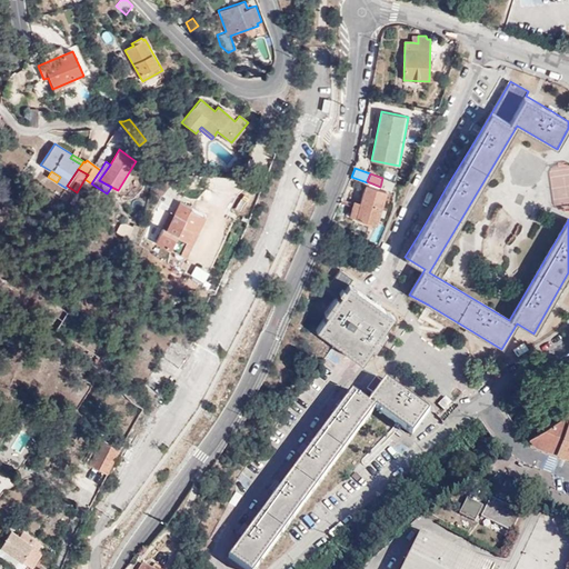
[(395,182),(382,178),(380,187),(391,190),(395,182)]
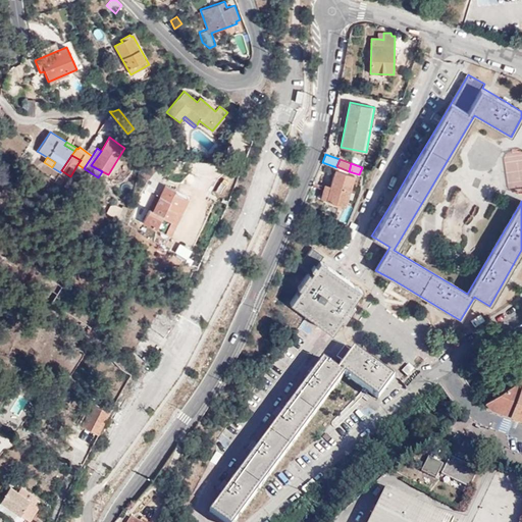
[(81,173),(84,168),(77,164),(74,169),(81,173)]
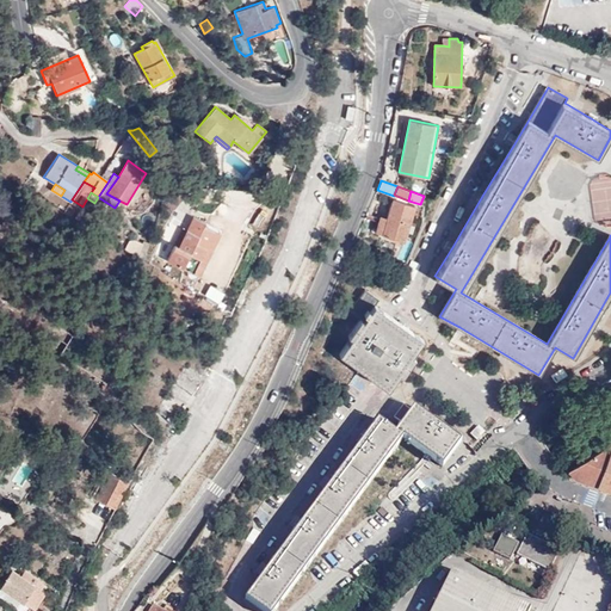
[(375,232),(403,241),(414,207),(392,199),(387,218),(380,216),(375,232)]
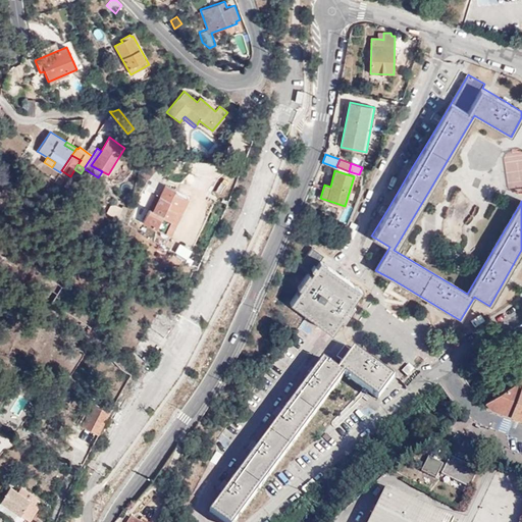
[(174,193),(175,191),(165,186),(159,197),(153,211),(149,210),(143,222),(160,231),(165,233),(183,197),(174,193)]
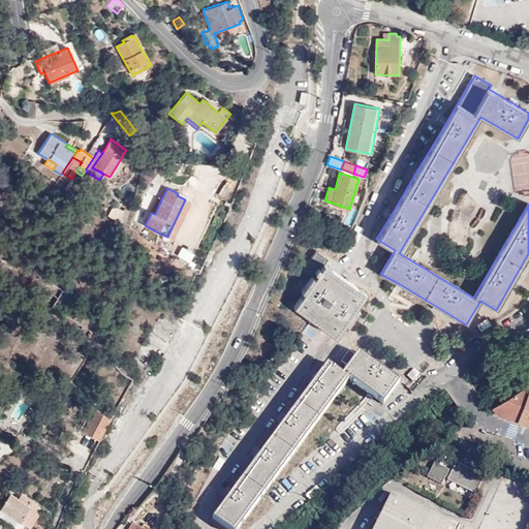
[(190,198),(178,193),(177,195),(185,199),(167,237),(162,235),(162,237),(163,239),(165,241),(167,242),(170,241),(173,239),(190,201),(190,198)]
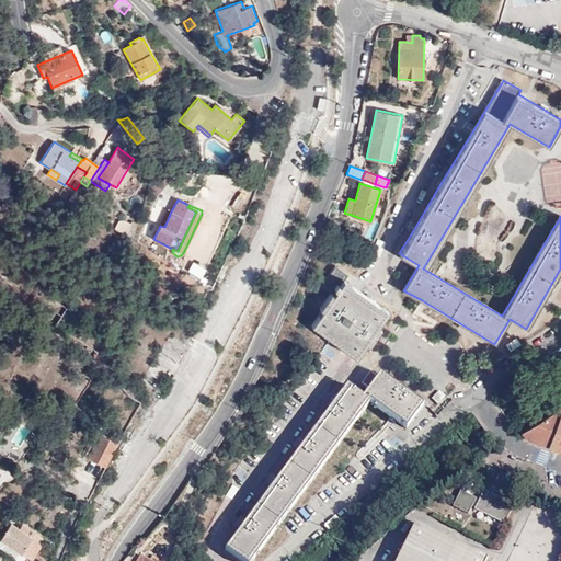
[(164,227),(171,212),(168,210),(160,226),(164,227)]
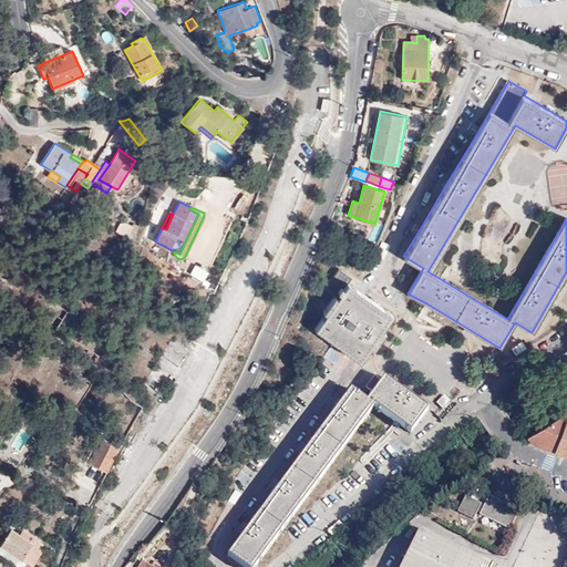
[(115,232),(133,243),(138,228),(119,220),(115,232)]
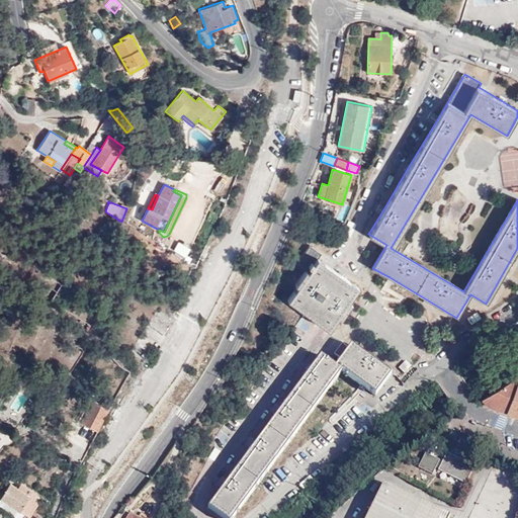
[(1,244),(2,245),(2,247),(4,248),(5,249),(7,249),(9,248),(10,247),(11,245),(11,243),(11,242),(10,240),(8,239),(6,239),(4,239),(3,240),(2,241),(1,242),(1,244)]
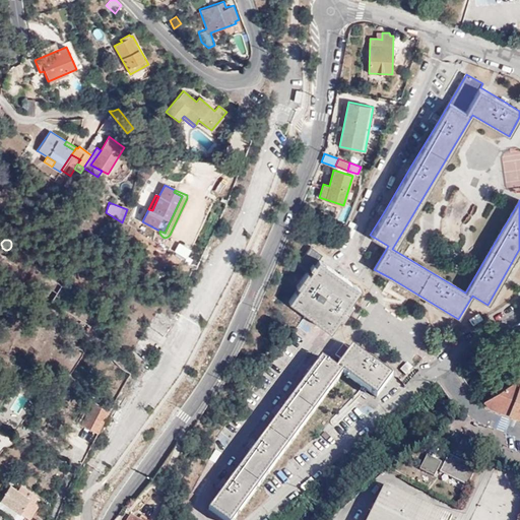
[(323,254),(312,246),(298,264),(308,271),(297,285),(300,287),(290,301),(330,330),(340,317),(342,319),(353,304),(351,302),(361,289),(339,273),(319,259),(323,254)]
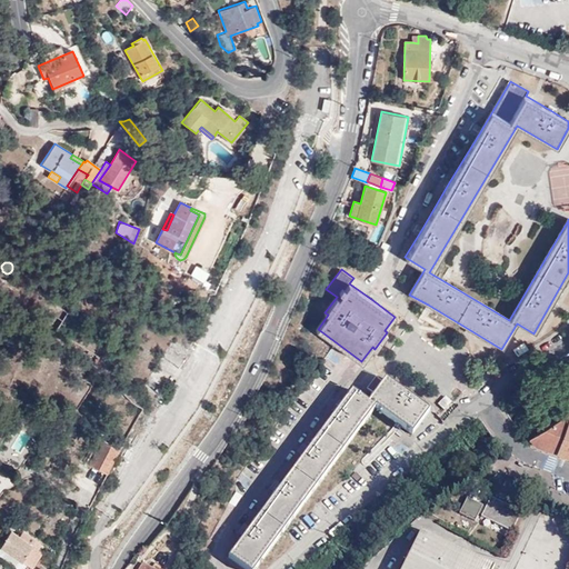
[(373,393),(381,382),(376,378),(367,389),(373,393)]
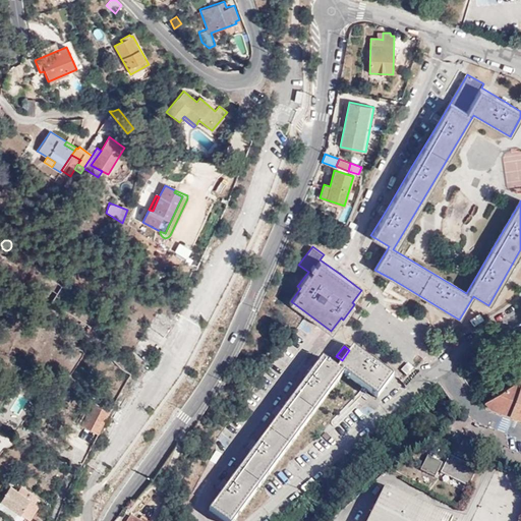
[(352,348),(337,370),(342,374),(364,390),(377,399),(393,377),(352,348)]
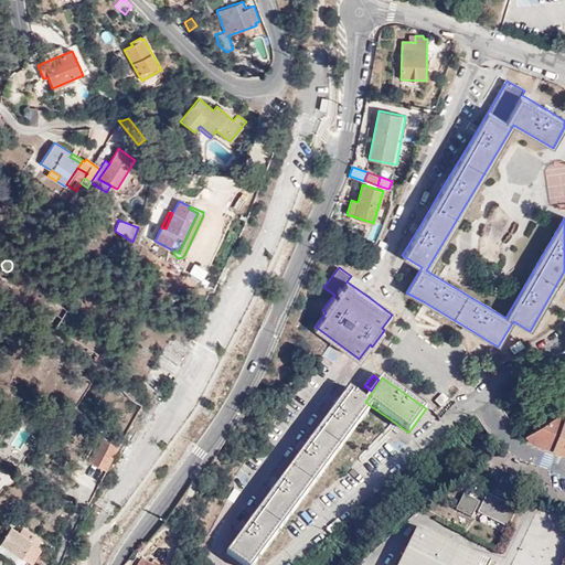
[(248,526),(227,554),(242,564),(255,564),(371,406),(365,402),(348,390),(334,407),(307,445),(279,483),(248,526)]
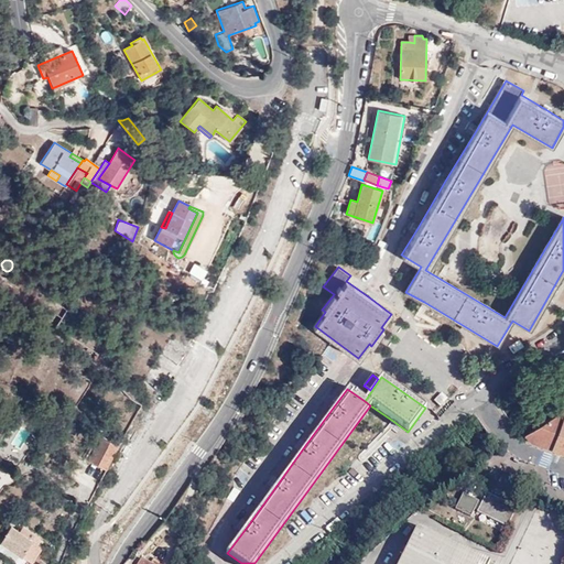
[(563,405),(525,431),(523,433),(531,441),(563,452),(563,405)]
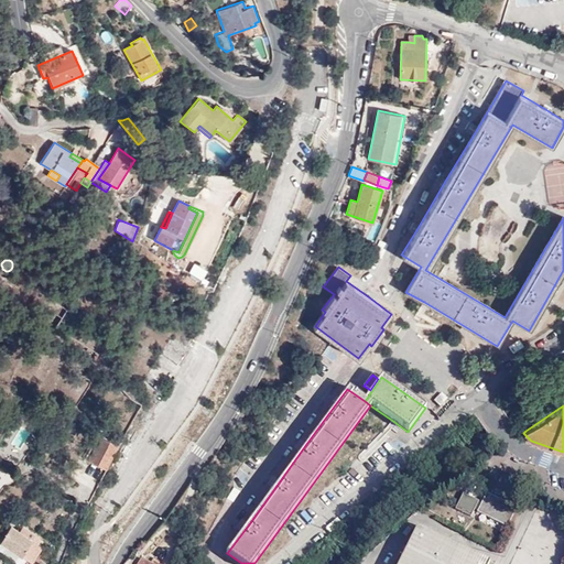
[(88,459),(106,469),(120,445),(101,435),(88,459)]
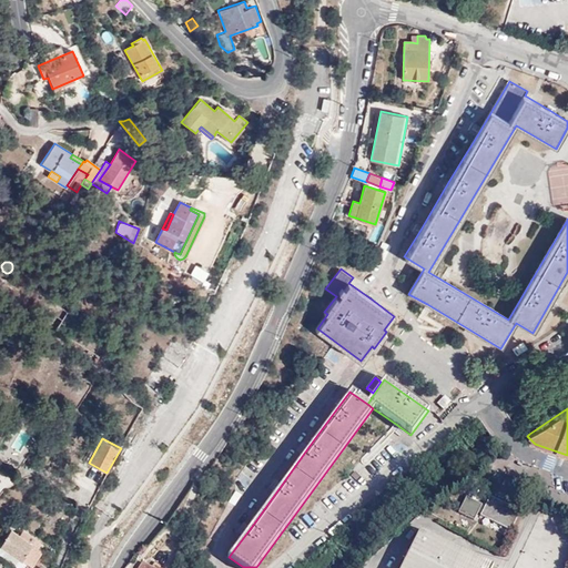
[(480,506),(465,497),(457,514),(474,521),(480,506)]
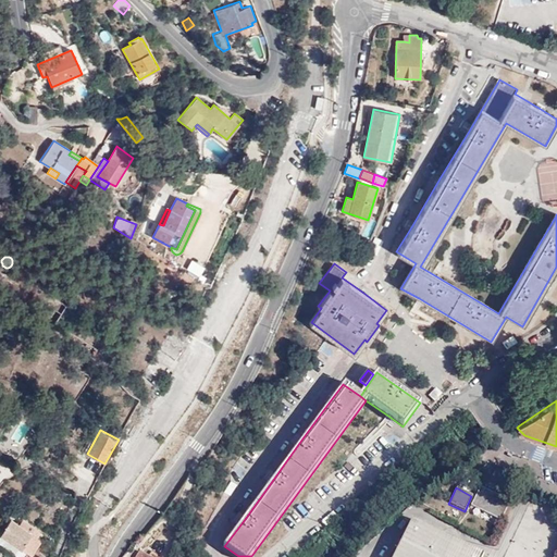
[(509,503),(480,487),(470,506),(499,521),(509,503)]
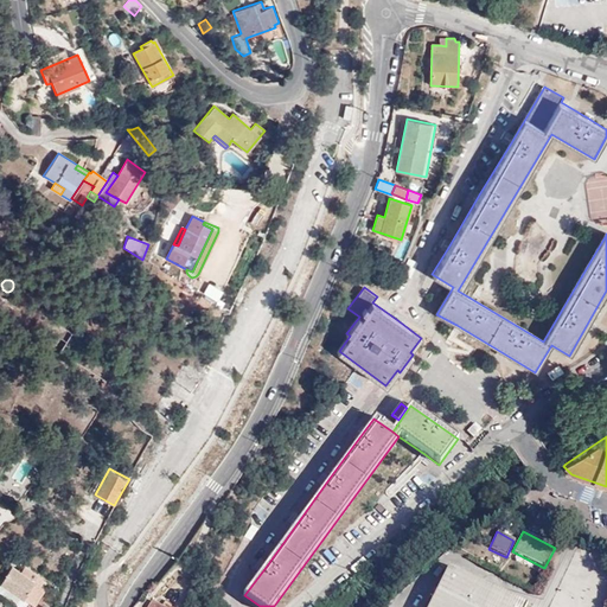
[(350,566),(355,575),(369,567),(364,558),(350,566)]
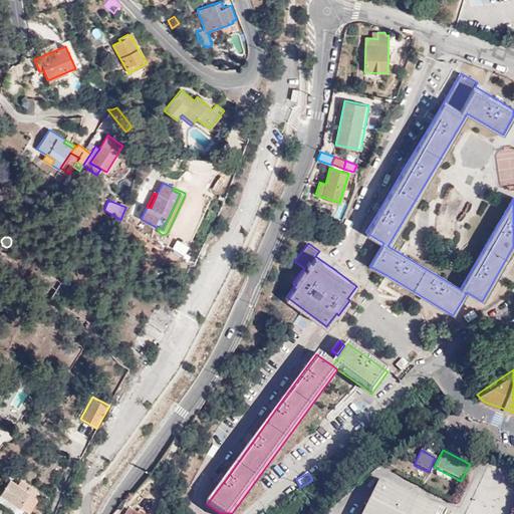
[(17,485),(10,480),(0,494),(19,507),(32,487),(20,480),(17,485)]
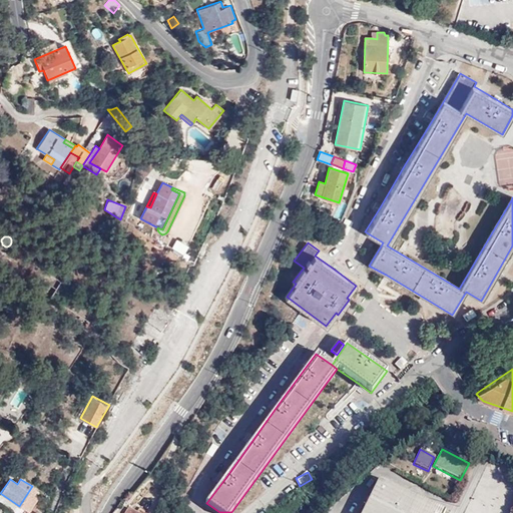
[(361,512),(444,512),(445,512),(379,479),(361,512)]
